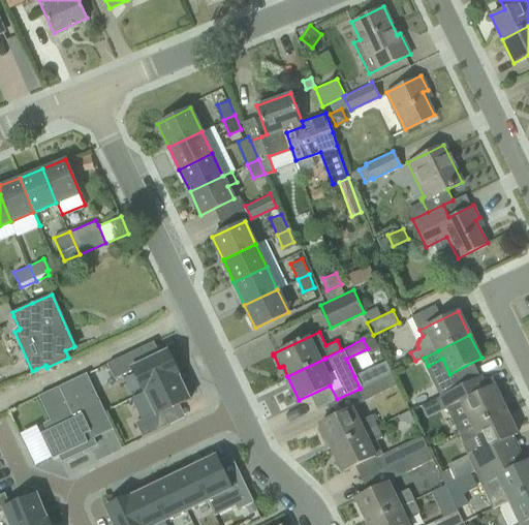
[(133,349),(107,363),(115,377),(133,368),(144,391),(145,390),(178,374),(179,373),(167,349),(139,363),(133,349)]
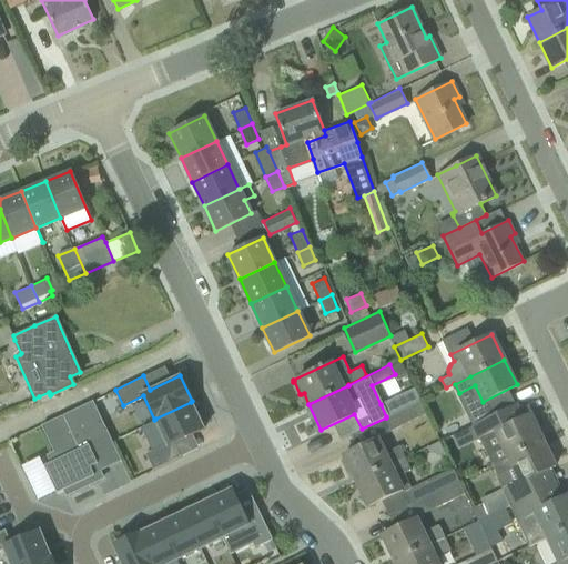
[(386,416),(393,413),(418,401),(413,389),(387,402),(381,404),(386,416)]
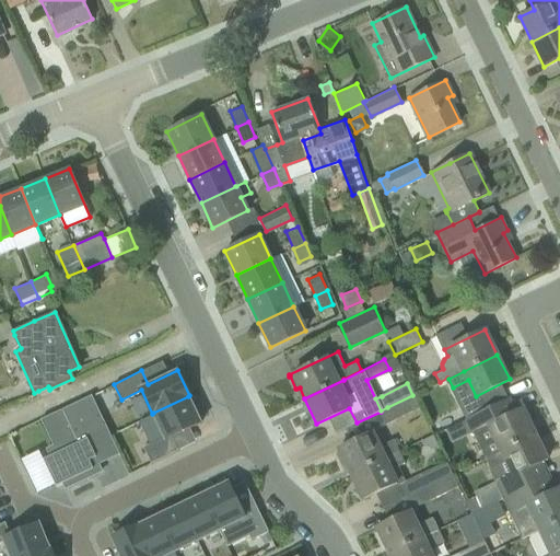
[(91,394),(41,418),(42,419),(43,419),(42,418),(49,415),(57,410),(71,440),(47,451),(49,455),(43,458),(56,485),(62,482),(66,487),(74,483),(76,483),(96,473),(95,471),(102,468),(101,465),(98,460),(117,451),(118,453),(119,453),(91,394)]
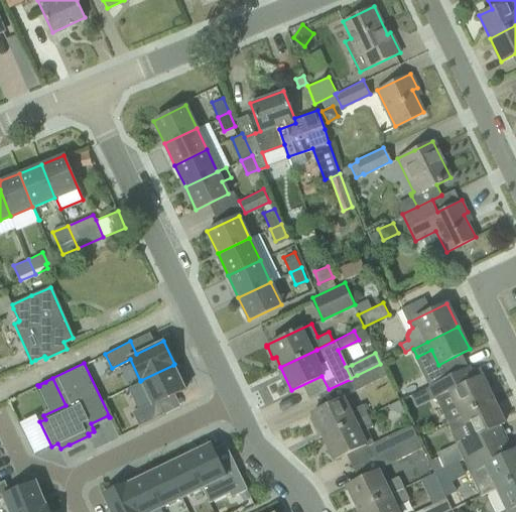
[(385,375),(380,364),(357,375),(351,378),(351,379),(356,389),(362,387),(385,375)]
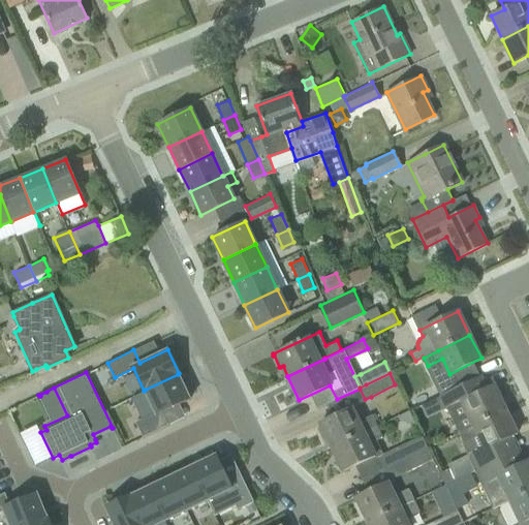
[(155,410),(135,420),(143,435),(168,423),(163,411),(190,398),(178,374),(145,390),(155,410)]
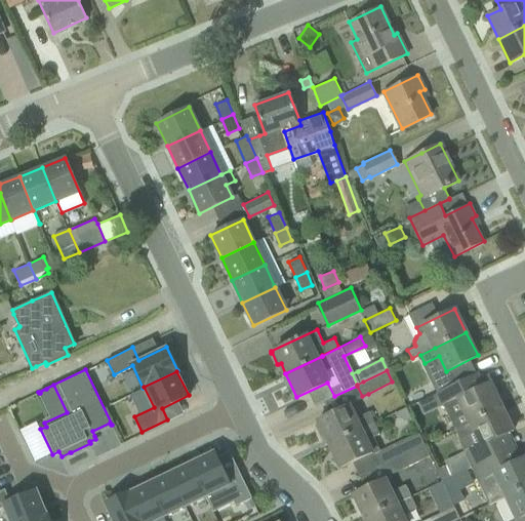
[(443,403),(455,428),(501,406),(490,383),(482,386),(477,373),(477,372),(457,382),(452,384),(436,392),(442,404),(443,403)]
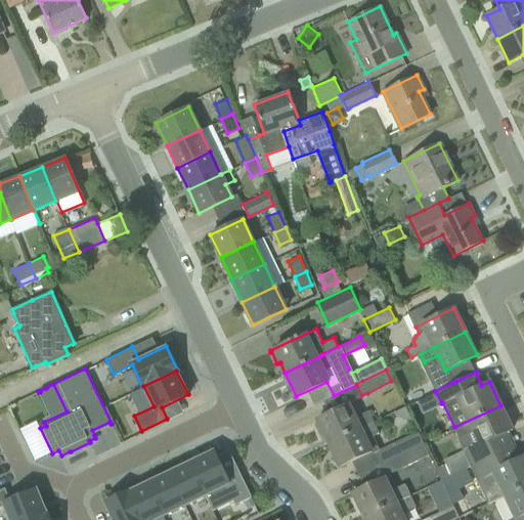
[(316,419),(328,442),(375,420),(372,414),(368,408),(356,415),(351,402),(316,419)]
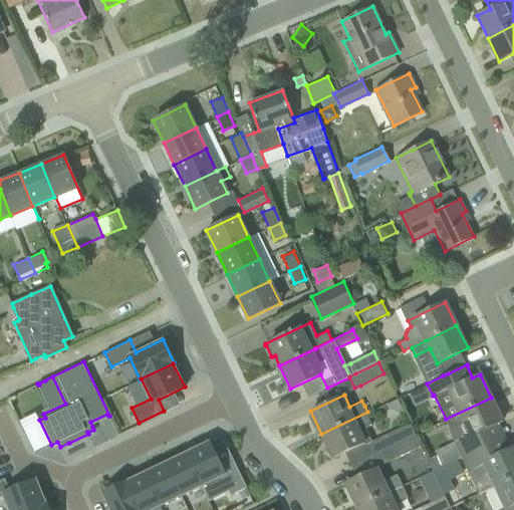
[(446,419),(463,455),(496,439),(490,426),(502,420),(491,398),(446,419)]
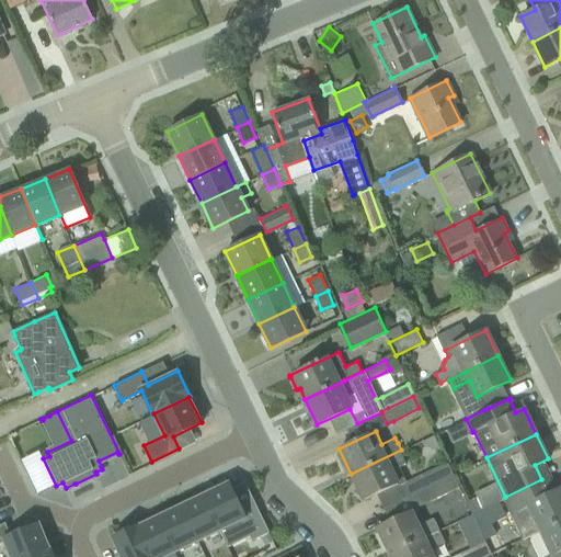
[(401,450),(351,474),(356,486),(353,491),(362,498),(363,499),(398,482),(391,469),(400,465),(407,462),(401,450)]
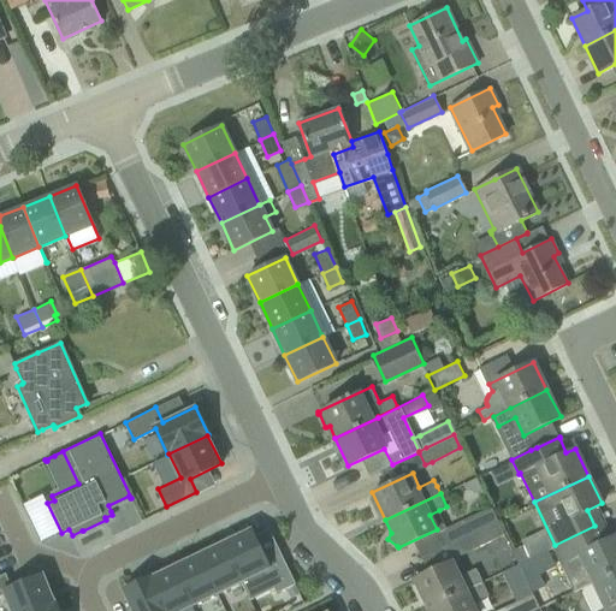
[(460,520),(467,534),(497,520),(490,505),(460,520)]
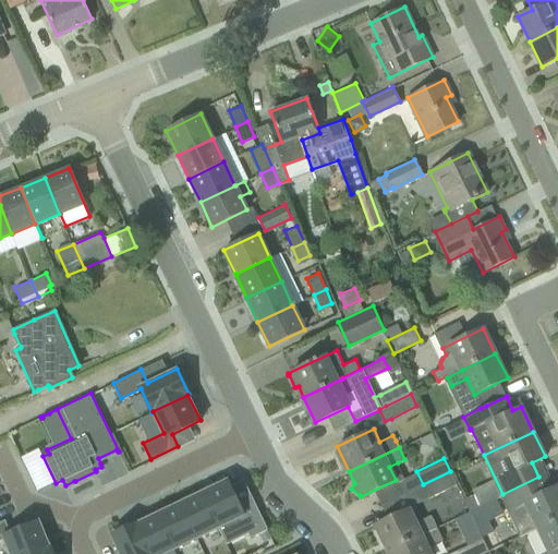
[(423,484),(429,496),(456,483),(450,471),(423,484)]
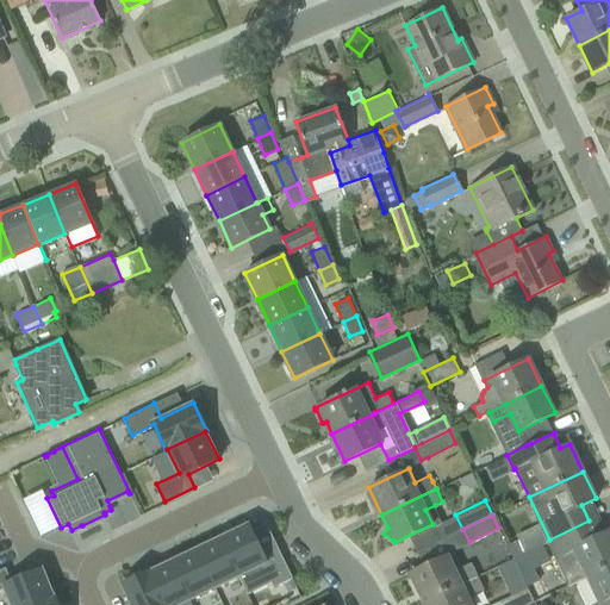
[(549,540),(571,582),(587,574),(609,563),(609,530),(603,534),(595,517),(589,521),(549,540)]
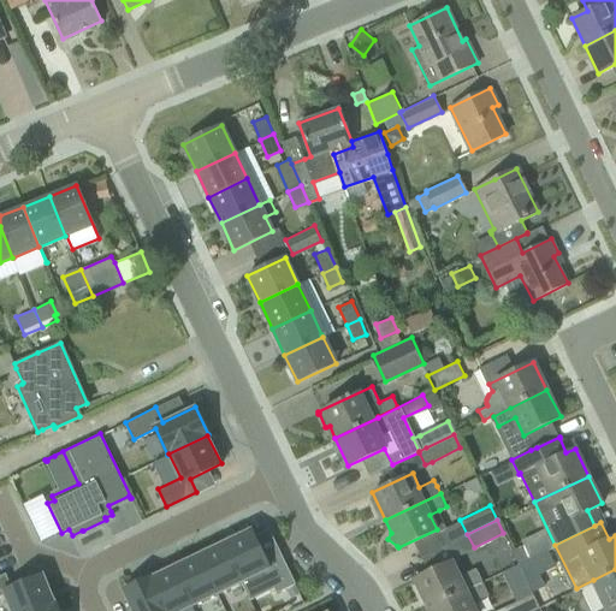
[(270,568),(265,559),(250,528),(223,541),(241,581),(264,570),(270,568)]
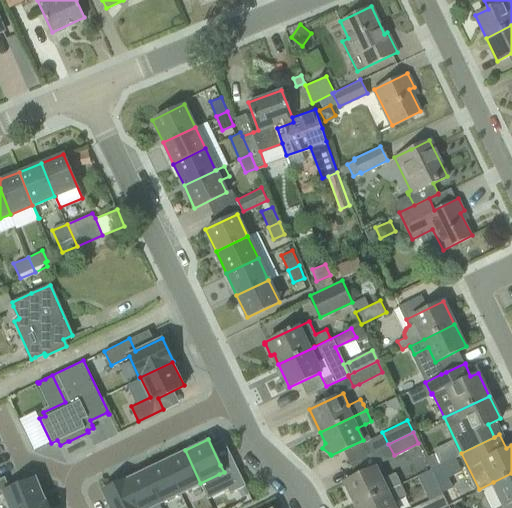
[(430,468),(431,469),(456,457),(450,445),(425,457),(430,468)]
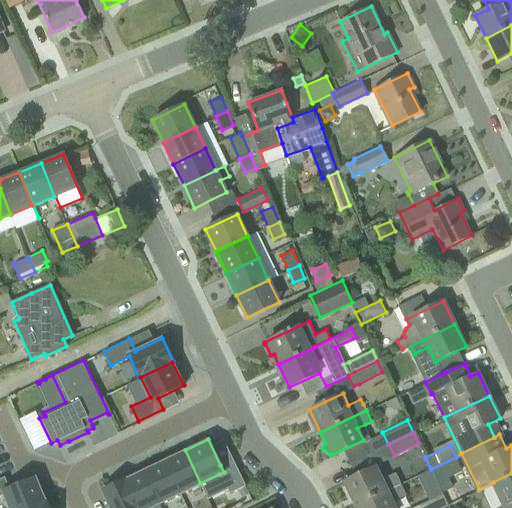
[(200,483),(185,450),(165,460),(180,492),(200,483)]
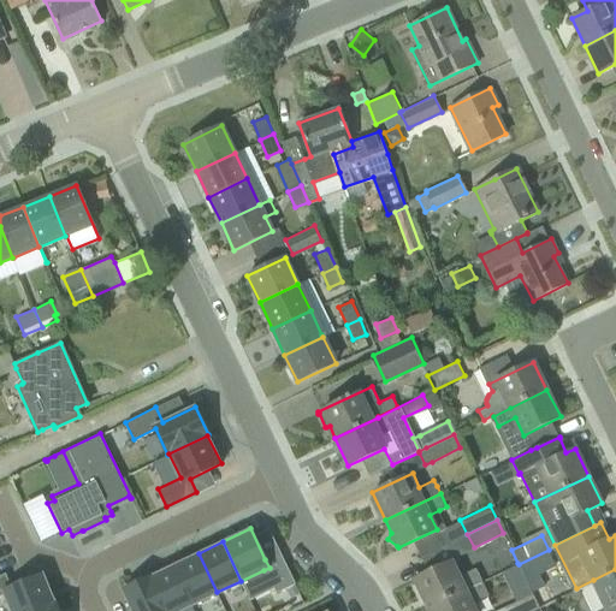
[(217,592),(199,553),(175,564),(194,604),(217,592)]
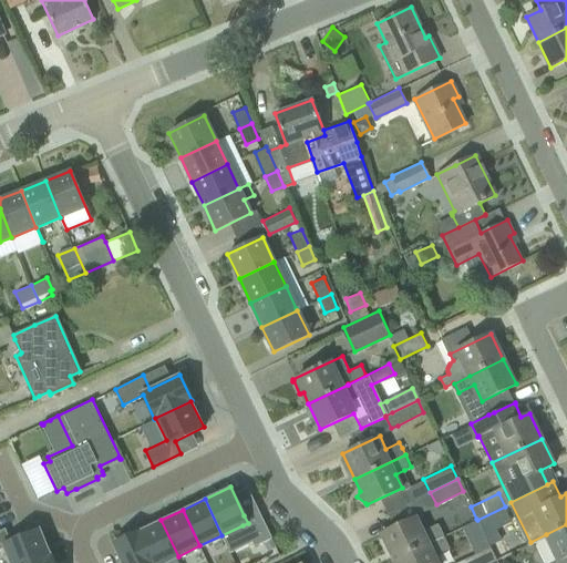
[(381,533),(393,559),(445,534),(439,522),(424,529),(418,517),(381,533)]
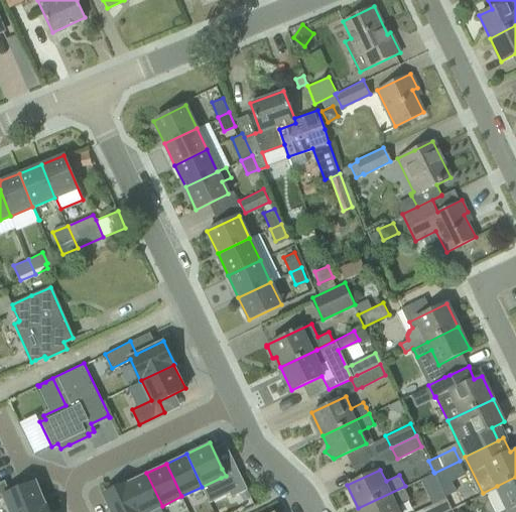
[(427,493),(432,503),(445,497),(445,496),(445,495),(442,490),(435,476),(434,473),(433,472),(420,478),(421,479),(427,493)]
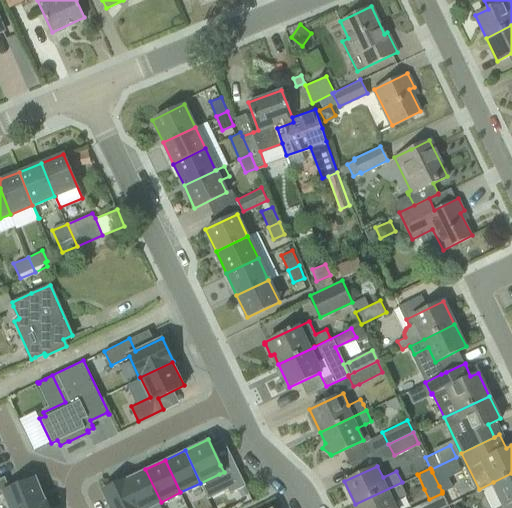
[(126,478),(125,479),(139,507),(147,507),(161,502),(145,469),(126,478)]
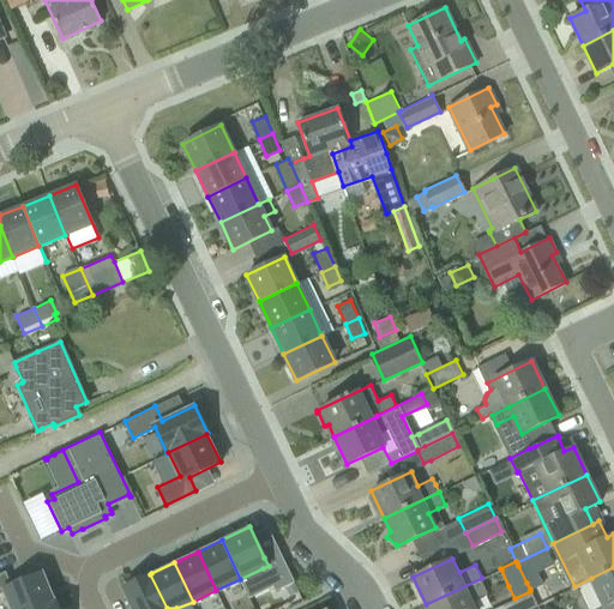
[(613,567),(591,578),(605,606),(613,601),(613,567)]
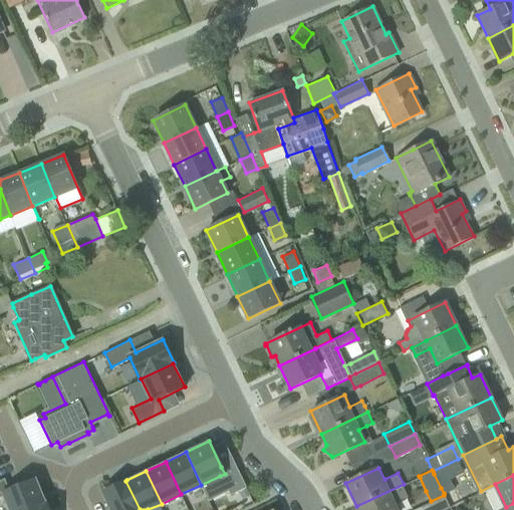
[(28,509),(46,503),(46,502),(45,502),(44,500),(44,499),(43,497),(41,493),(40,490),(37,483),(36,479),(10,490),(5,477),(0,479),(0,496),(3,495),(4,498),(9,509),(28,509)]
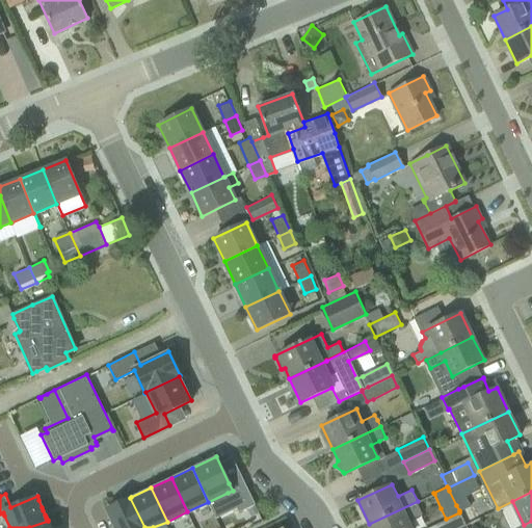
[(144,527),(130,498),(106,509),(114,527),(144,527)]
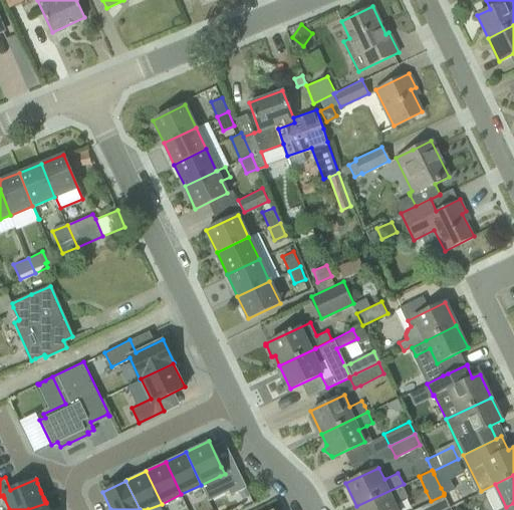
[(444,495),(450,506),(463,500),(454,482),(441,488),(444,494),(444,495)]
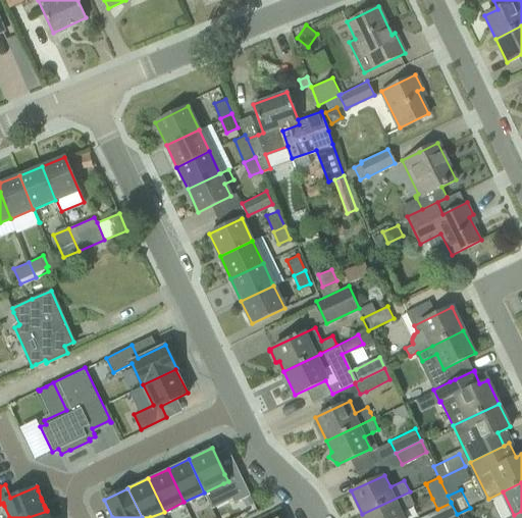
[(362,514),(363,517),(405,517),(401,510),(415,503),(410,491),(362,514)]
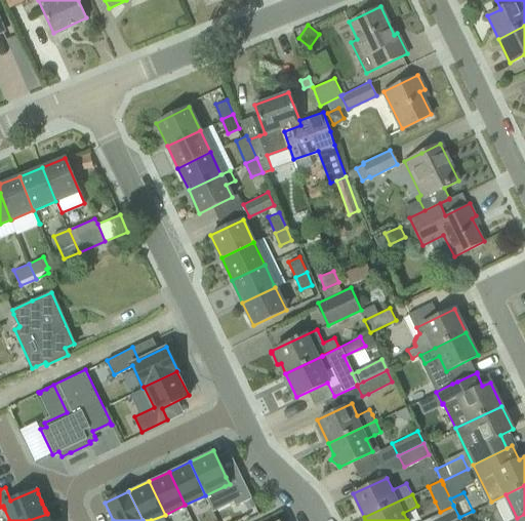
[(428,518),(430,520),(450,520),(459,517),(453,506),(428,518)]
